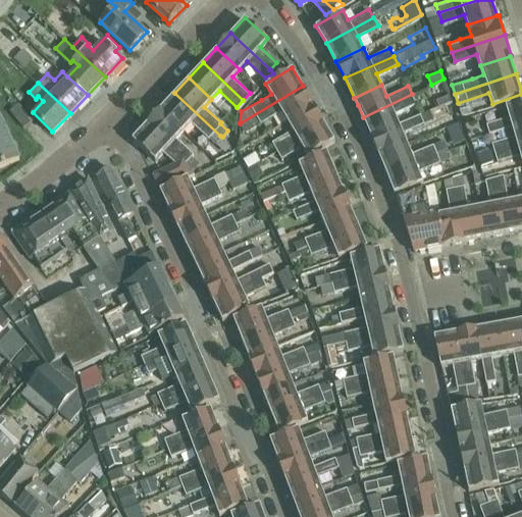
[(303,86),(240,123),(245,131),(280,110),(286,120),(313,104),(303,86)]
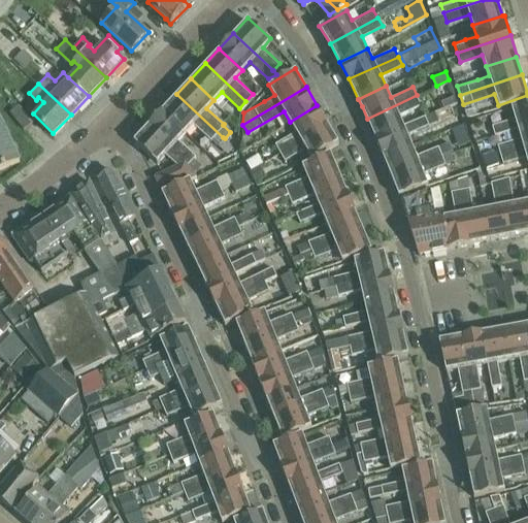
[(223,137),(176,94),(162,109),(186,131),(194,122),(218,143),(223,137)]
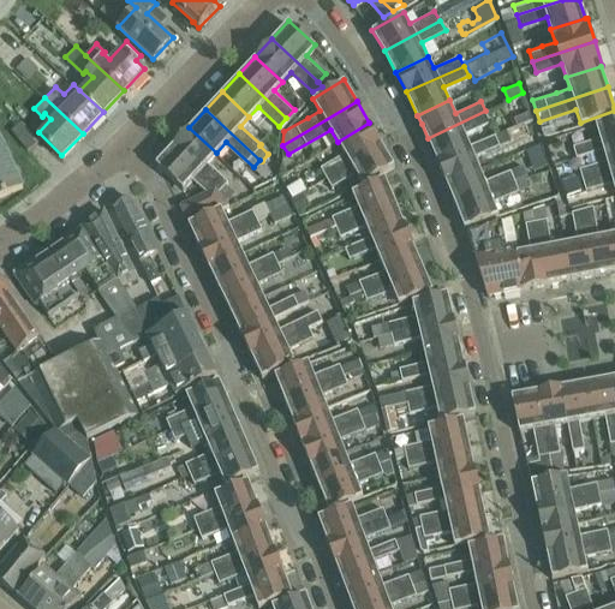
[(485,111),(428,138),(436,157),(470,144),(464,132),(489,120),(485,111)]
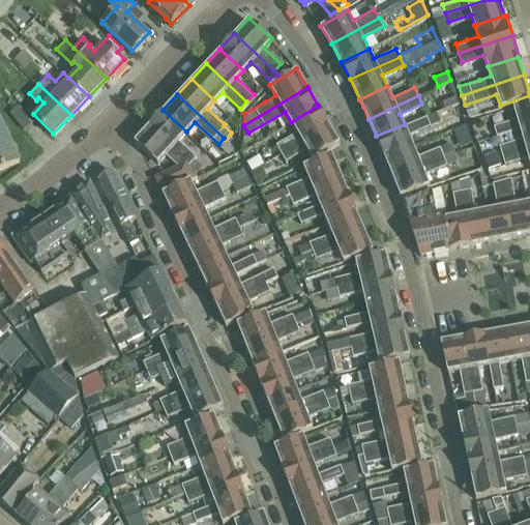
[(458,101),(454,95),(442,100),(445,107),(458,101)]
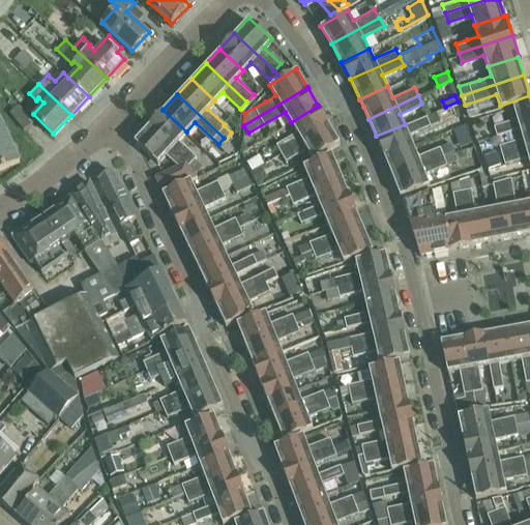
[(516,116),(504,119),(494,123),(496,133),(519,126),(529,122),(529,100),(512,106),(516,116)]
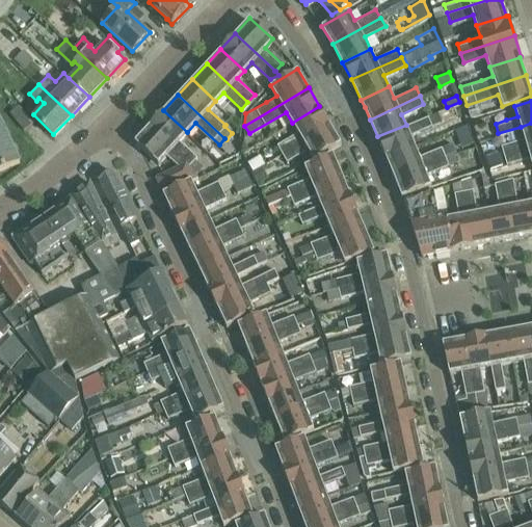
[(24,128),(33,121),(19,103),(9,110),(24,128)]
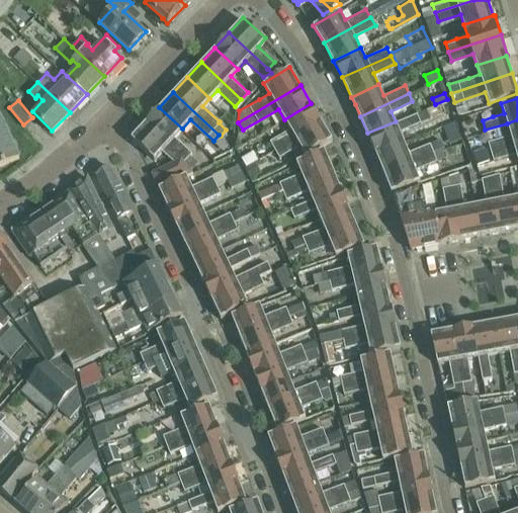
[(289,127),(280,134),(270,140),(275,148),(322,120),(311,103),(284,119),(289,127)]
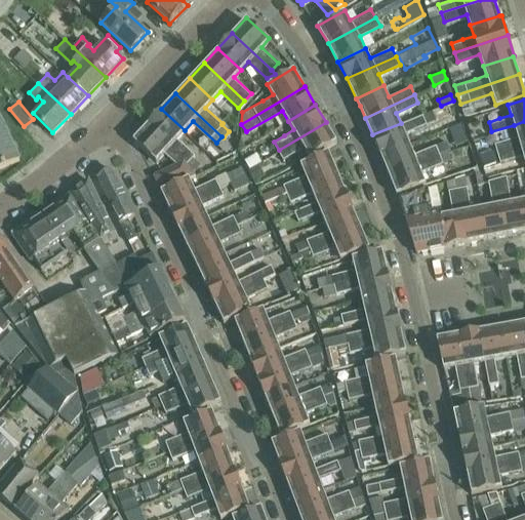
[(161,109),(148,123),(177,154),(173,159),(176,162),(183,158),(192,169),(200,162),(192,155),(195,154),(177,137),(185,130),(161,109)]
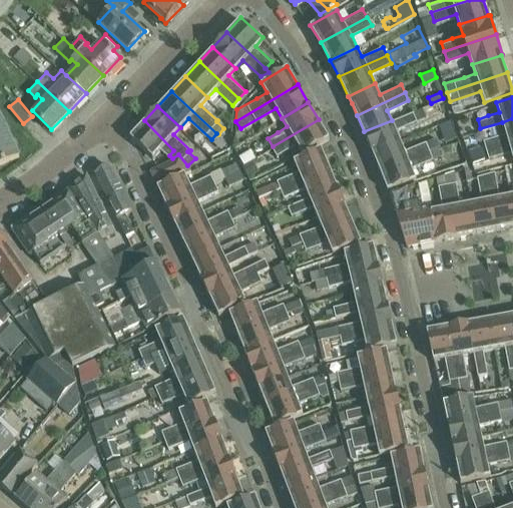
[(392,120),(364,131),(371,149),(400,139),(396,129),(405,125),(426,117),(422,108),(392,120)]
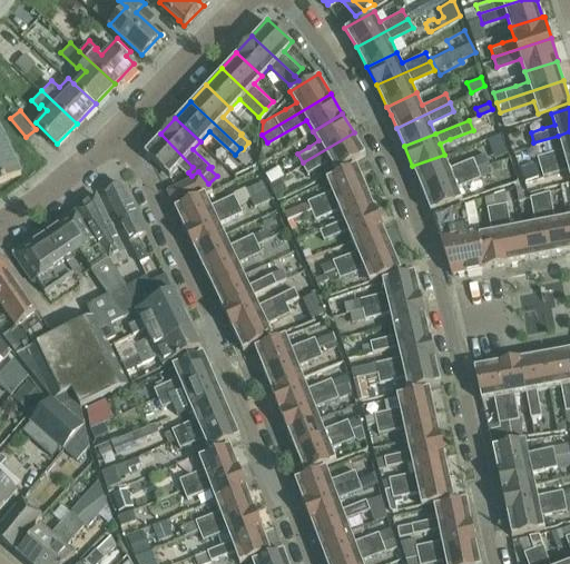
[(0,179),(20,170),(0,126),(0,179)]
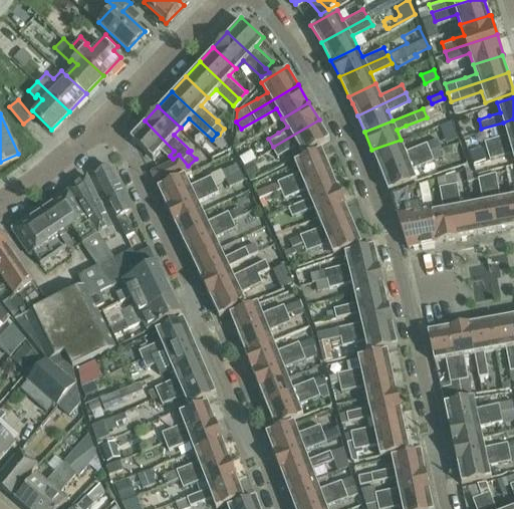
[(506,133),(495,136),(466,145),(469,153),(513,140),(513,118),(503,122),(506,133)]
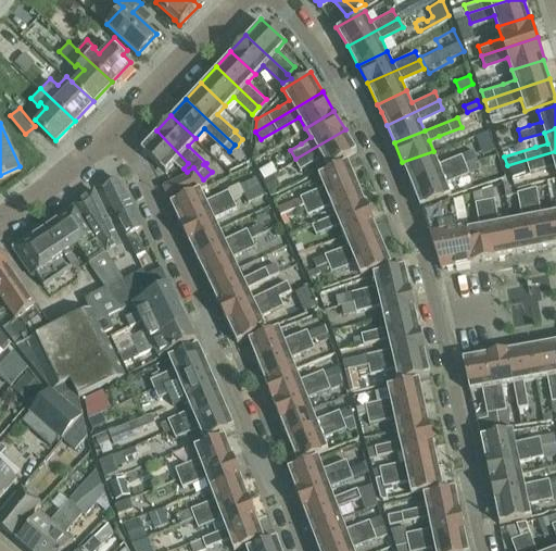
[(356,148),(345,129),(295,159),(301,166),(320,154),(327,165),(356,148)]
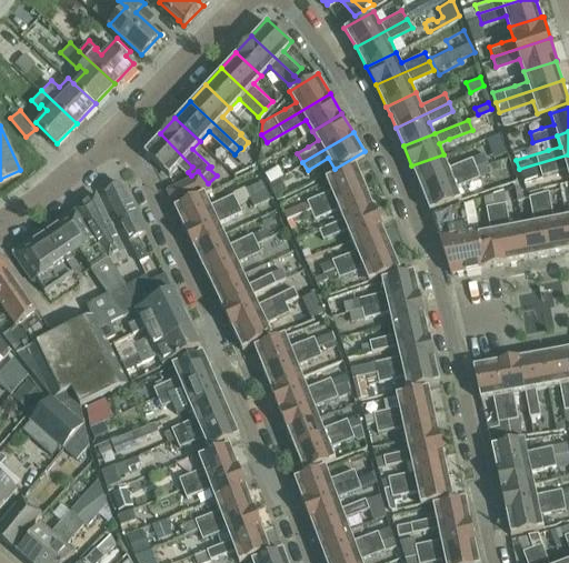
[(192,167),(160,133),(145,150),(169,173),(178,163),(188,172),(192,167)]
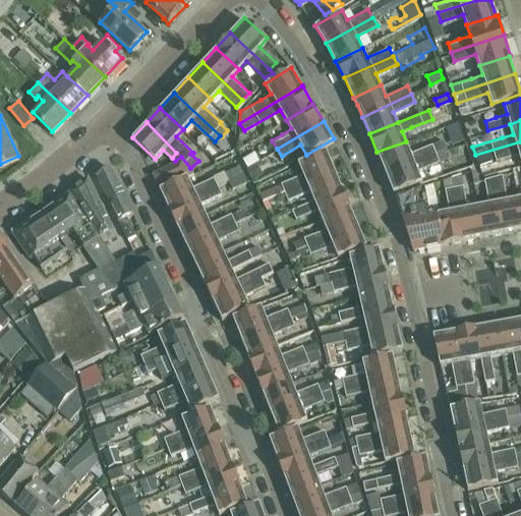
[(411,152),(406,141),(377,152),(385,169),(386,171),(436,152),(432,144),(420,149),(411,152)]
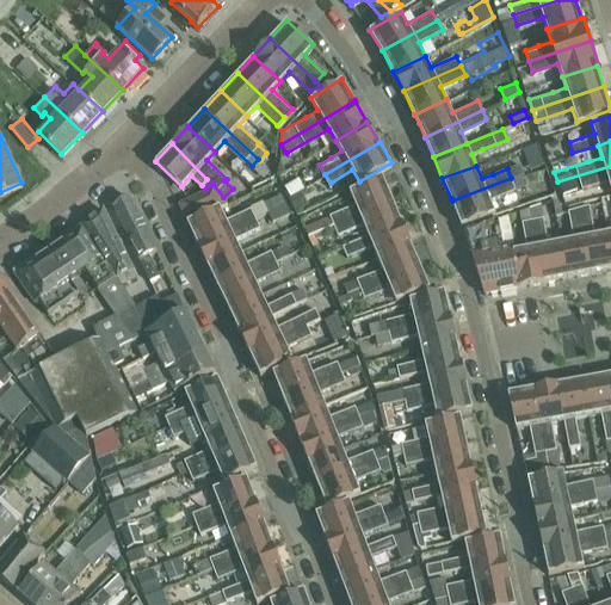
[(610,166),(557,181),(561,192),(568,190),(568,191),(581,186),(596,181),(608,178),(610,192),(610,191),(610,166)]
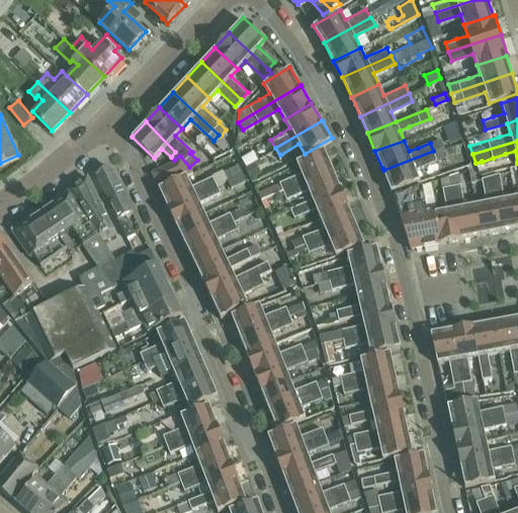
[(300,170),(289,175),(278,180),(282,188),(332,167),(324,148),(296,160),(300,170)]
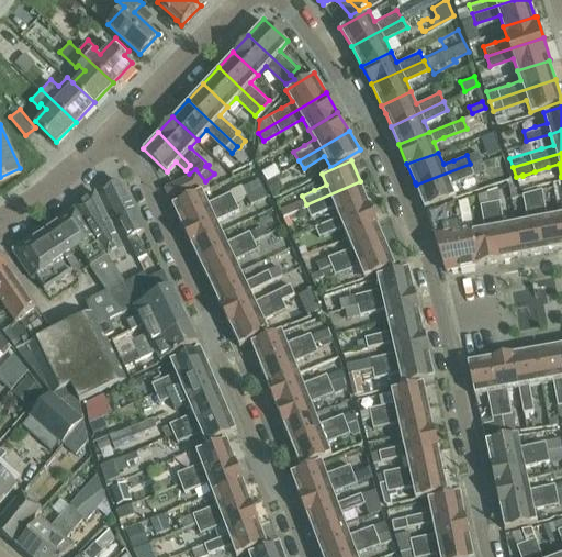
[(474,173),(470,164),(416,185),(424,207),(456,195),(450,182),(474,173)]
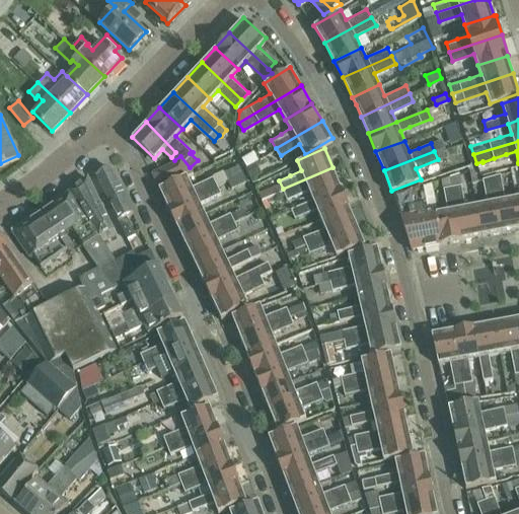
[(180,156),(174,160),(151,171),(159,188),(187,174),(187,173),(193,171),(190,167),(180,156)]
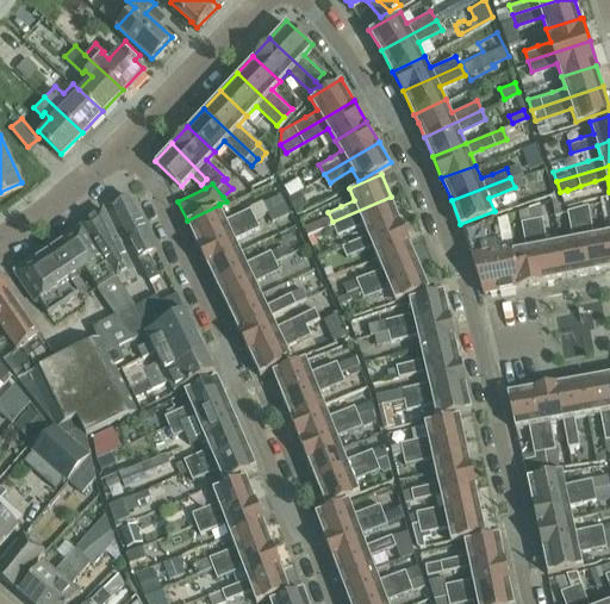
[(149,251),(156,248),(129,194),(129,193),(126,195),(123,195),(117,199),(114,203),(112,204),(149,274),(157,269),(149,251)]
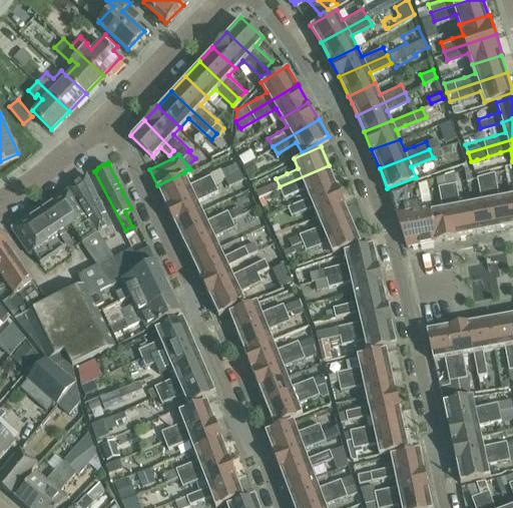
[(337,185),(329,165),(280,186),(283,194),(305,185),(309,194),(287,203),(289,207),(337,185)]
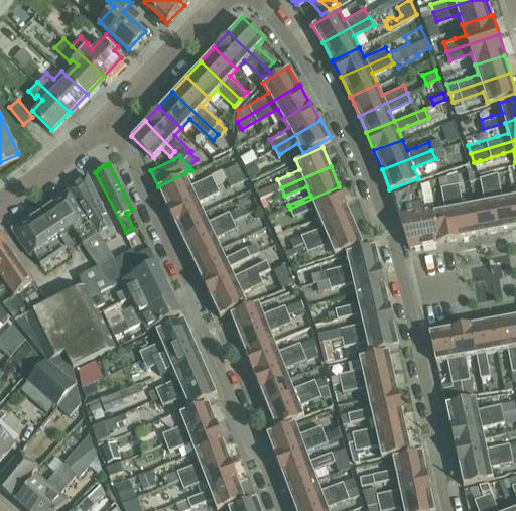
[(497,172),(489,174),(499,229),(515,225),(515,210),(513,196),(501,198),(497,172)]
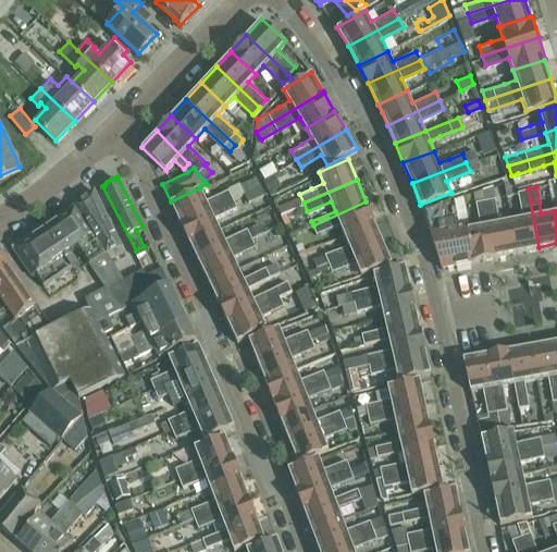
[(206,199),(200,187),(171,201),(181,222),(233,198),(229,188),(217,194),(206,199)]
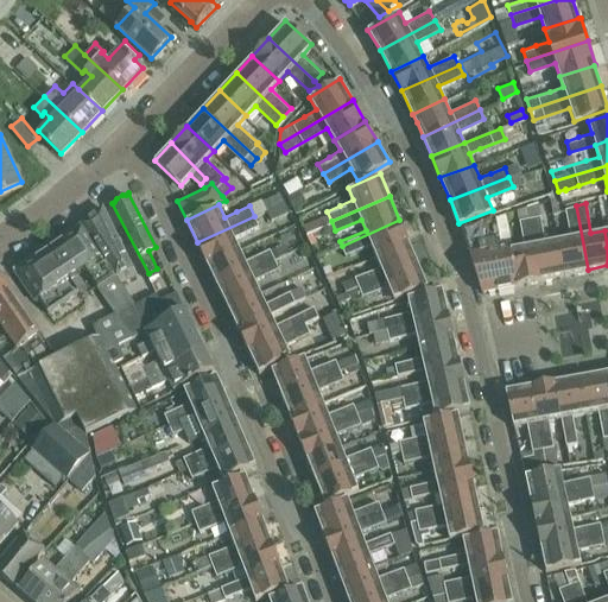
[(132,266),(103,209),(102,206),(82,222),(81,222),(95,245),(116,277),(132,266)]
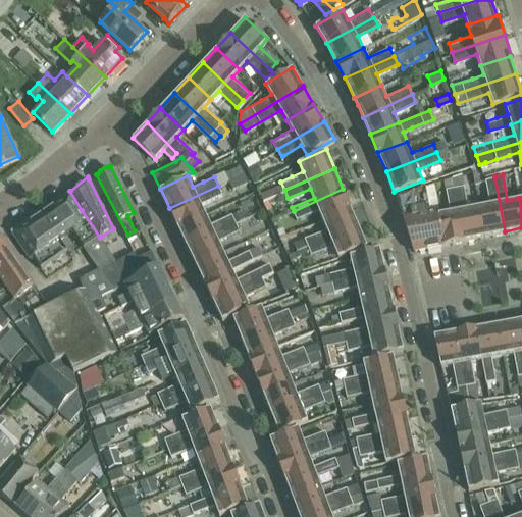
[(485,178),(487,192),(489,203),(478,205),(484,236),(505,231),(494,176),(485,178)]
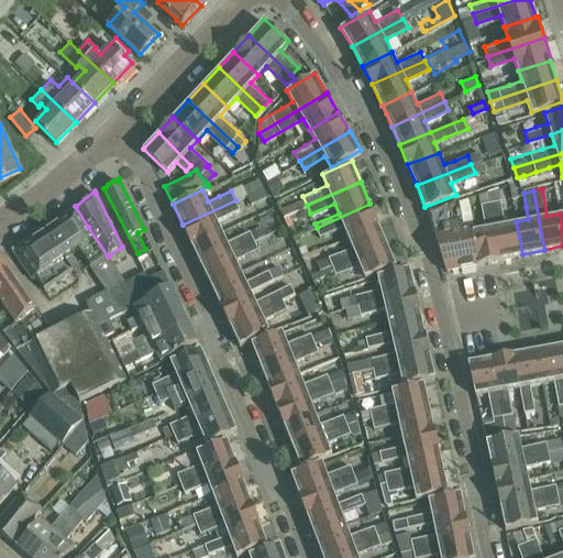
[(307,205),(302,196),(279,206),(283,215),(307,205)]
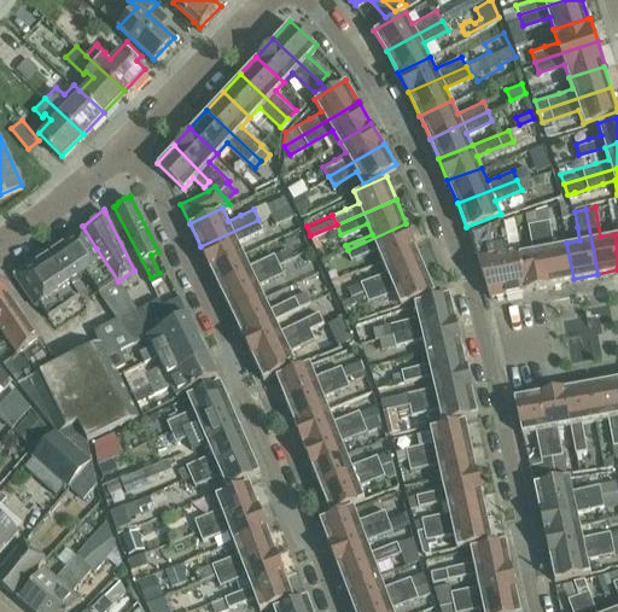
[(512,216),(468,232),(477,255),(490,295),(526,287),(519,252),(518,248),(512,216)]
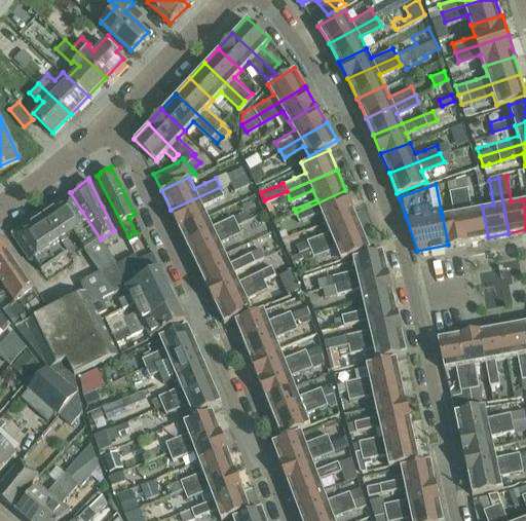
[(472,209),(470,198),(466,184),(457,186),(467,242),(488,237),(482,207),(472,209)]
